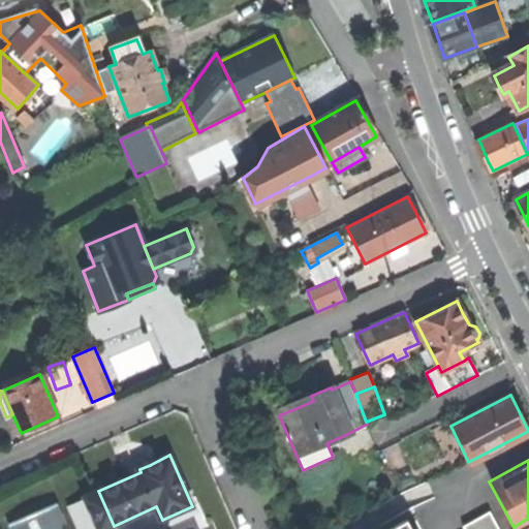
[(99,528),(107,528),(114,526),(98,491),(86,497),(99,528)]
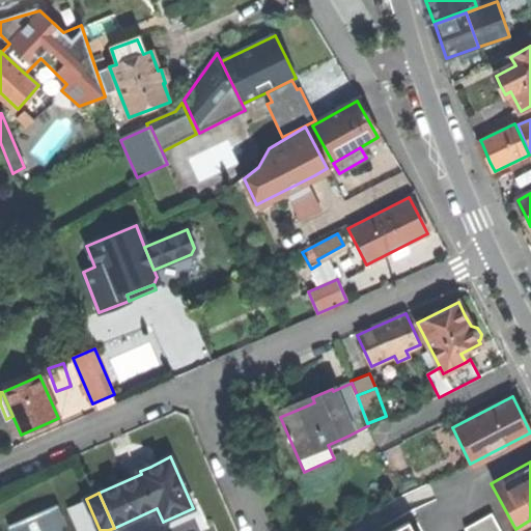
[(11,530),(61,530),(52,509),(10,527),(11,530)]
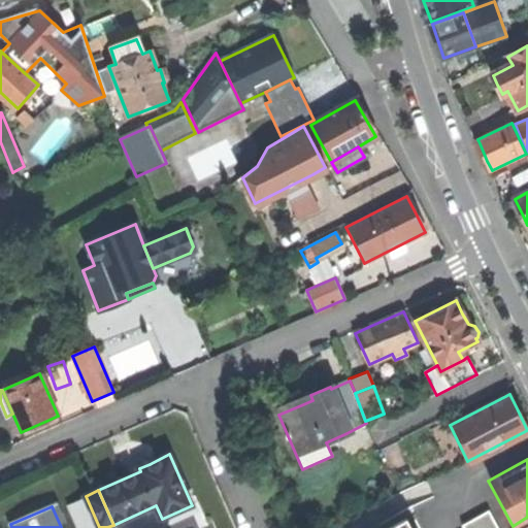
[(463,527),(497,527),(489,510),(462,526),(463,527)]
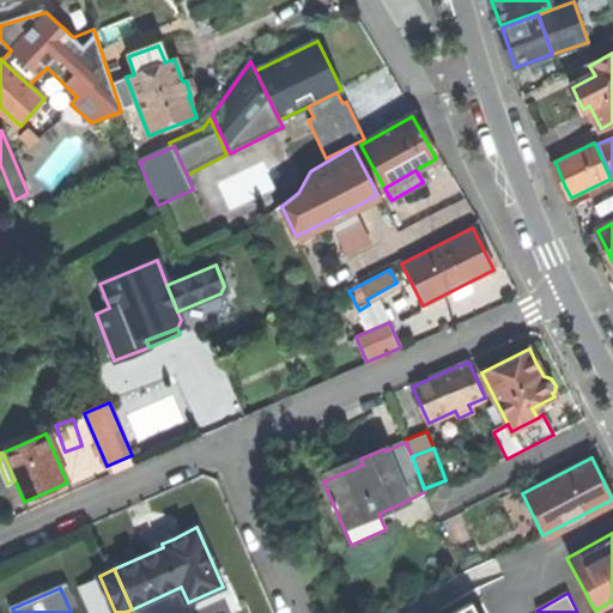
[(477,612),(471,602),(450,612),(477,612)]
